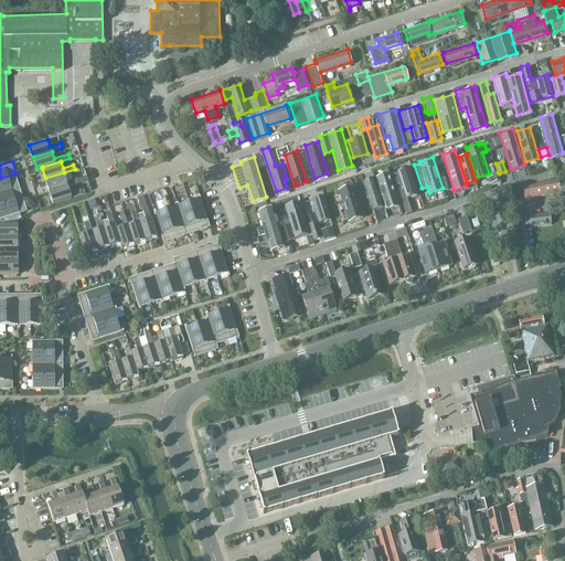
[(492,175),(498,172),(496,163),(489,166),(492,175)]
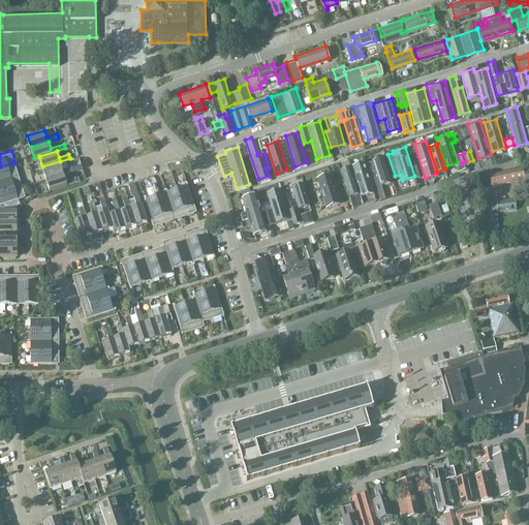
[(375,185),(391,180),(382,154),(371,158),(372,159),(367,161),(375,185)]
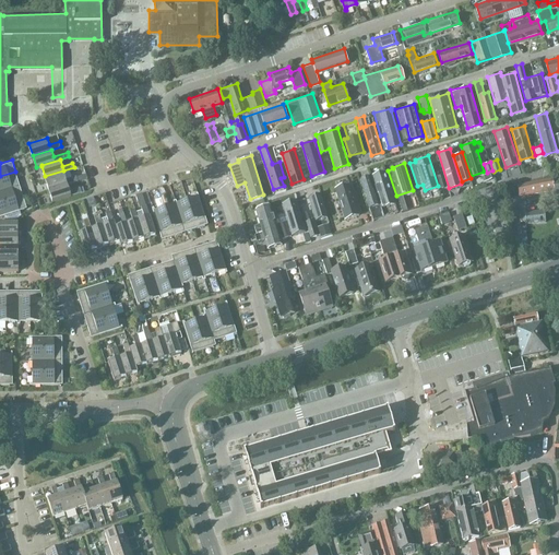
[(381,202),(384,213),(397,209),(384,169),(372,174),(381,202)]
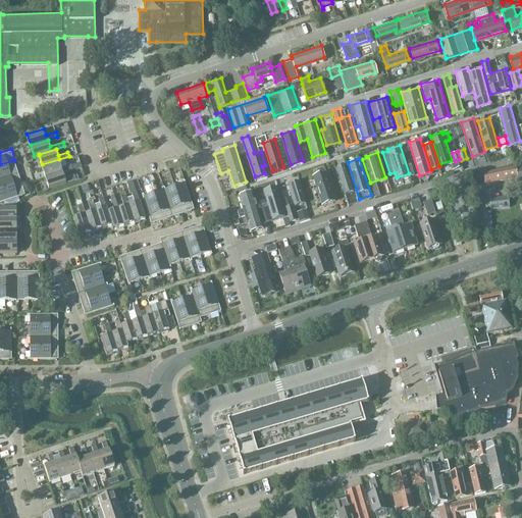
[(45,175),(62,170),(72,166),(70,162),(61,165),(59,159),(42,164),(45,175)]
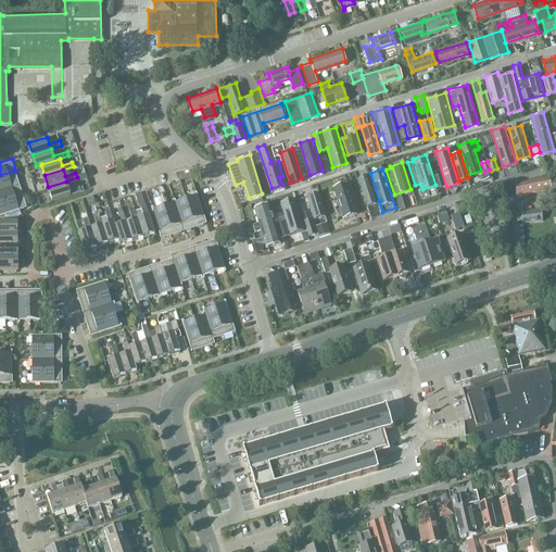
[(0,187),(19,182),(15,171),(0,175),(0,187)]
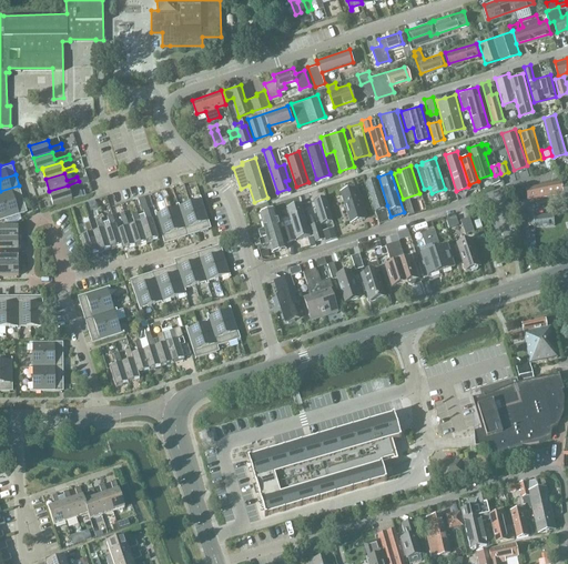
[(391,217),(387,205),(384,205),(375,177),(366,180),(378,220),(391,217)]
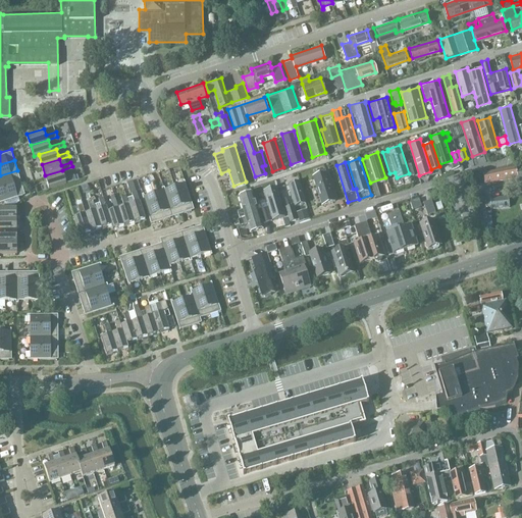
[(521,178),(521,165),(516,167),(516,164),(483,170),(485,180),(509,175),(518,174),(518,179),(521,178)]
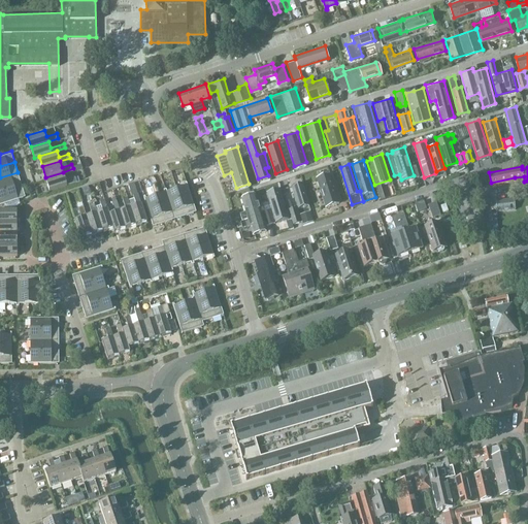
[(325,204),(338,200),(330,171),(317,175),(325,204)]
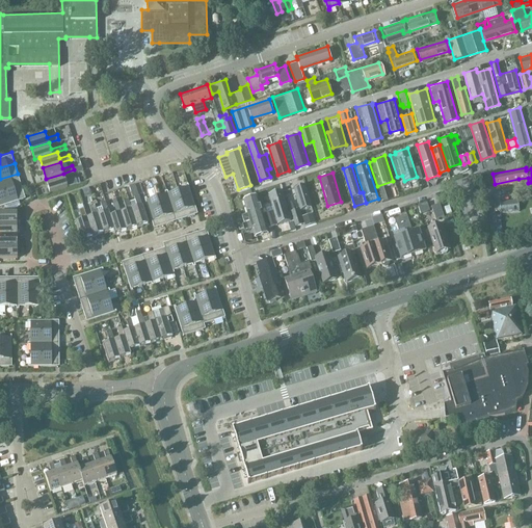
[(0,191),(22,185),(18,174),(0,179),(0,191)]
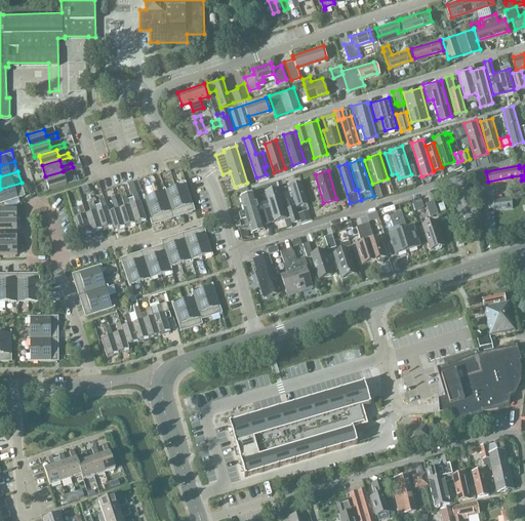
[(63,171),(45,176),(49,188),(76,178),(75,173),(65,176),(63,171)]
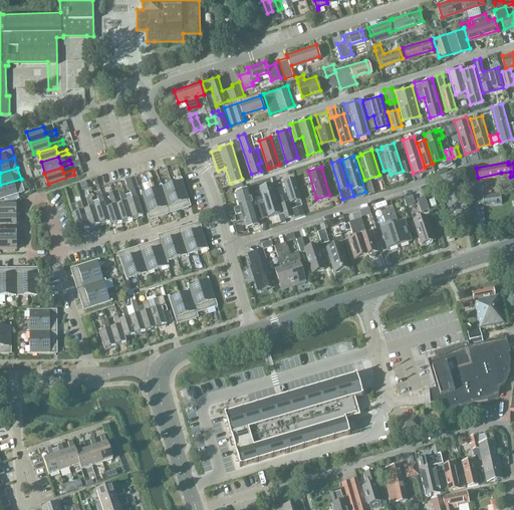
[(467,180),(478,178),(476,169),(465,171),(467,180)]
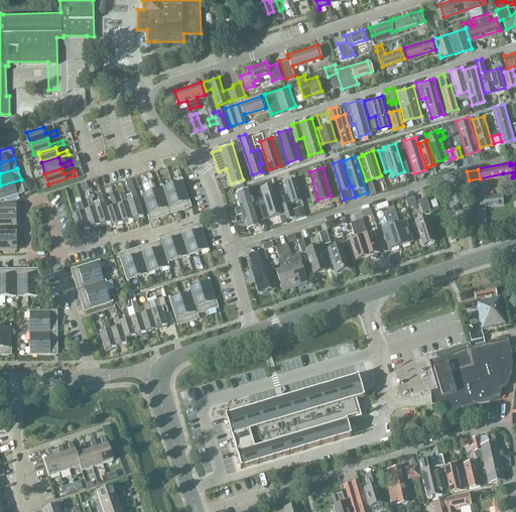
[(155,187),(152,177),(152,176),(150,170),(146,171),(148,178),(151,188),(160,215),(170,212),(161,182),(160,182),(161,185),(155,187)]
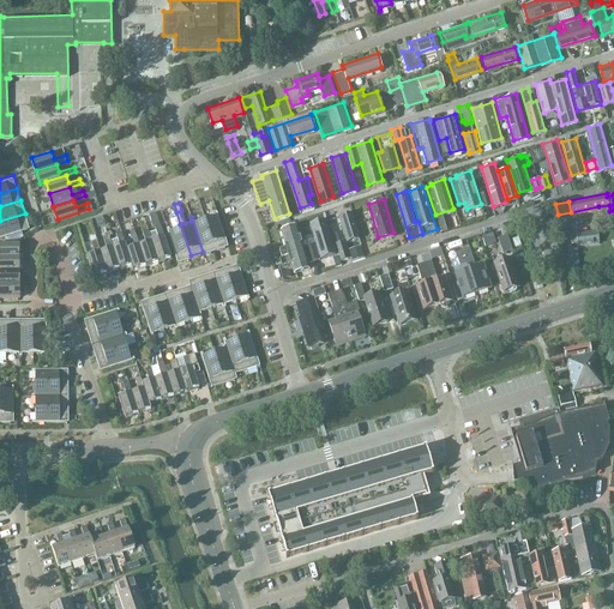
[(205,216),(215,247),(228,243),(217,209),(215,210),(216,212),(205,216)]
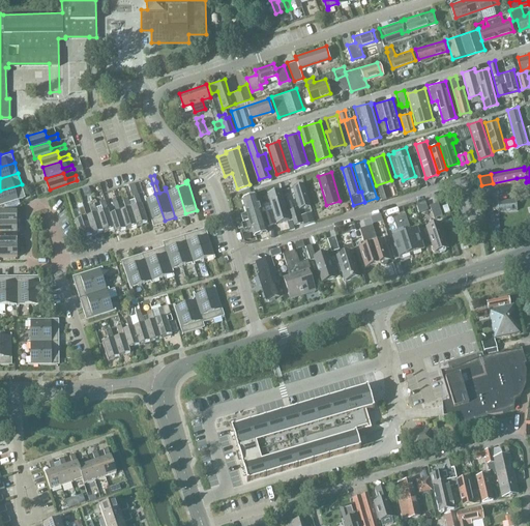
[(299,206),(311,203),(303,181),(293,185),(299,206)]
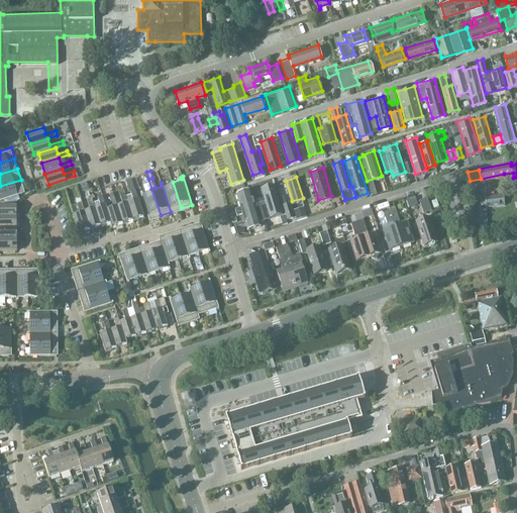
[(21,180),(0,186),(0,197),(24,190),(21,180)]
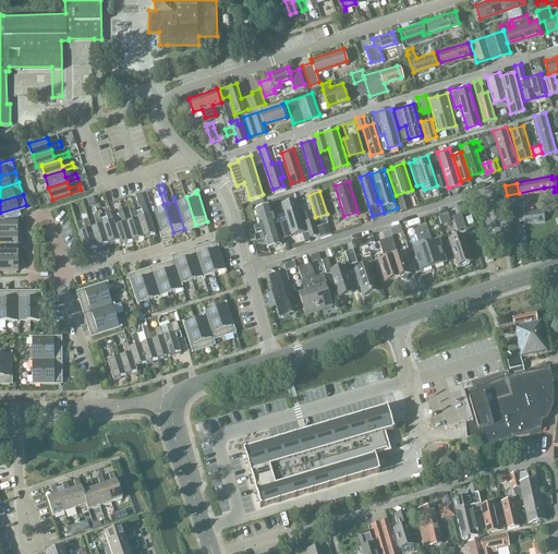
[(184,229),(195,225),(186,196),(177,200),(176,197),(174,197),(184,229)]
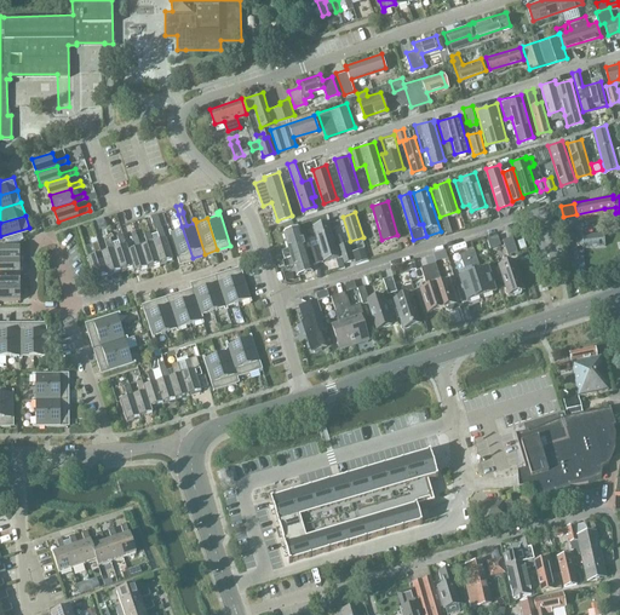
[(323,258),(338,253),(328,219),(314,224),(323,258)]
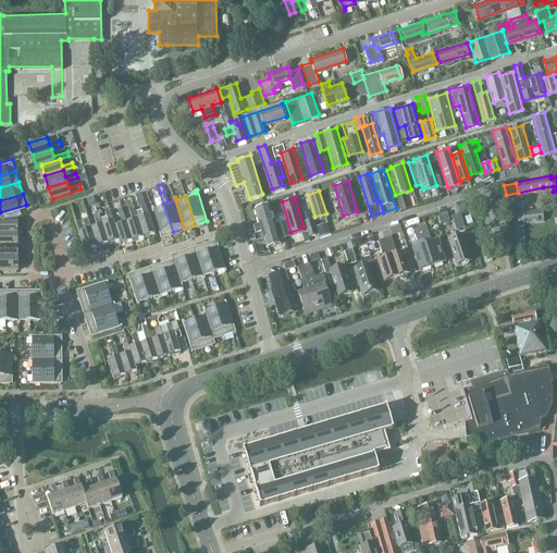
[(137,217),(144,235),(156,231),(146,203),(140,204),(144,214),(137,217)]
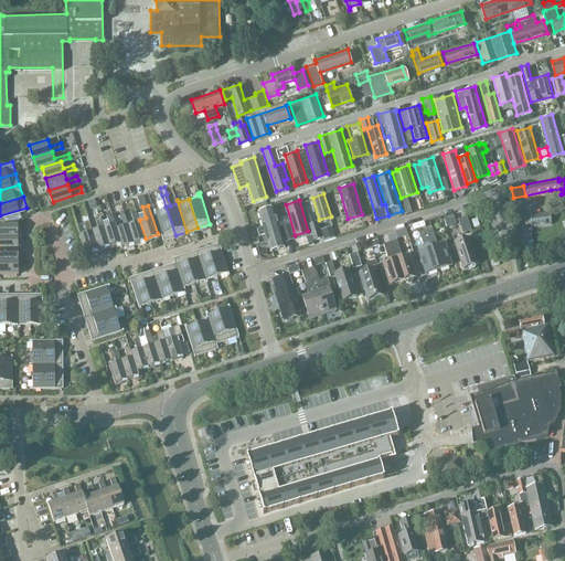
[(285,244),(273,205),(258,210),(263,224),(257,225),(259,233),(265,231),(270,249),(285,244)]
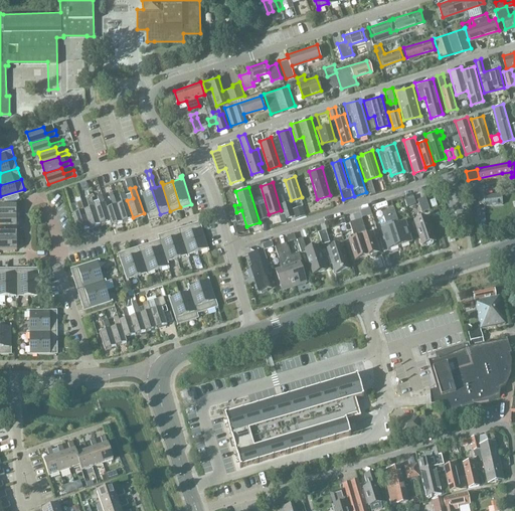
[(149,218),(160,214),(151,188),(142,191),(141,188),(140,189),(149,218)]
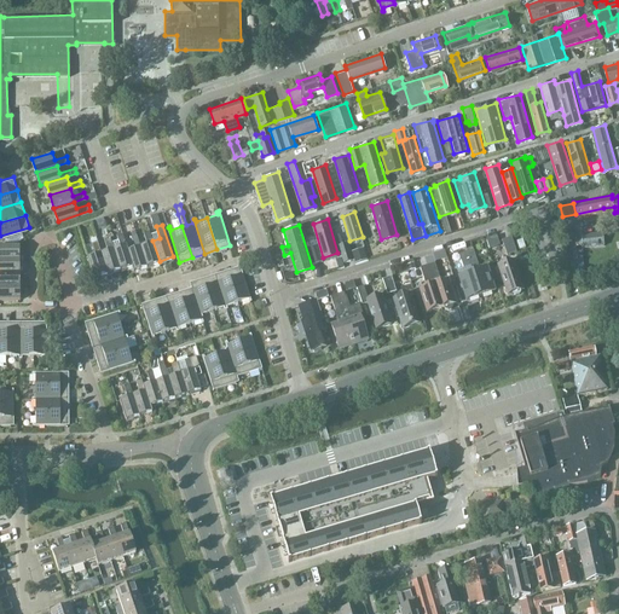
[(160,261),(152,241),(149,229),(144,230),(148,242),(140,244),(146,265),(160,261)]
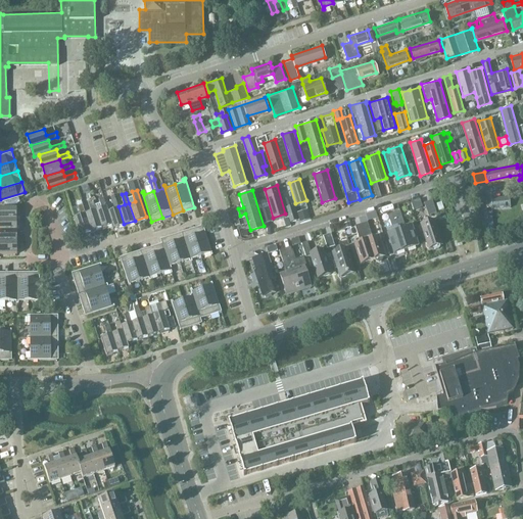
[(492,206),(510,204),(509,194),(490,196),(492,206)]
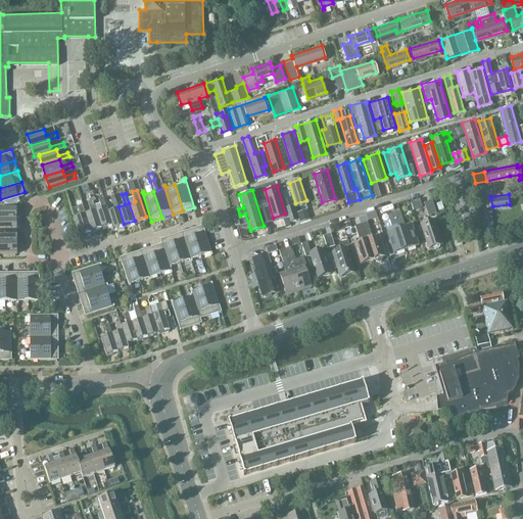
[(108,209),(107,204),(106,205),(103,195),(98,196),(102,206),(96,208),(101,226),(111,223),(108,209)]
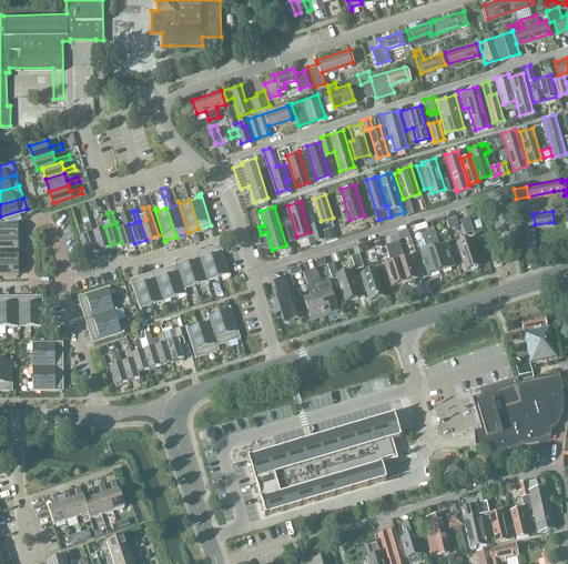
[(125,213),(121,215),(124,225),(118,228),(121,242),(122,248),(134,243),(129,224),(125,213)]
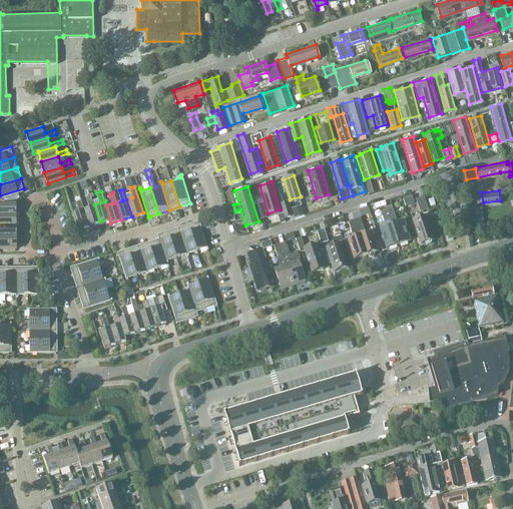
[(99,221),(94,204),(91,194),(86,196),(89,205),(83,207),(88,224),(99,221)]
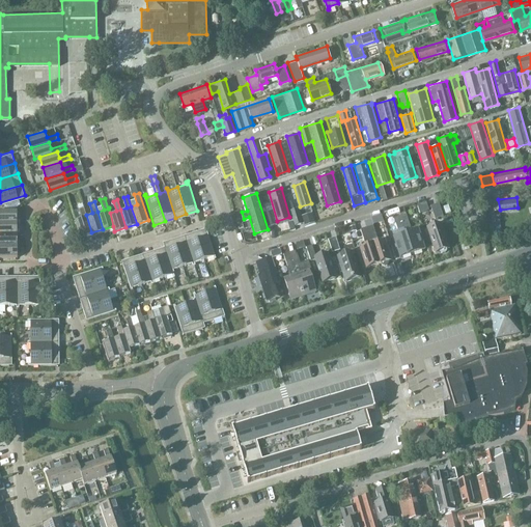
[(435,216),(443,214),(439,201),(430,203),(435,216)]
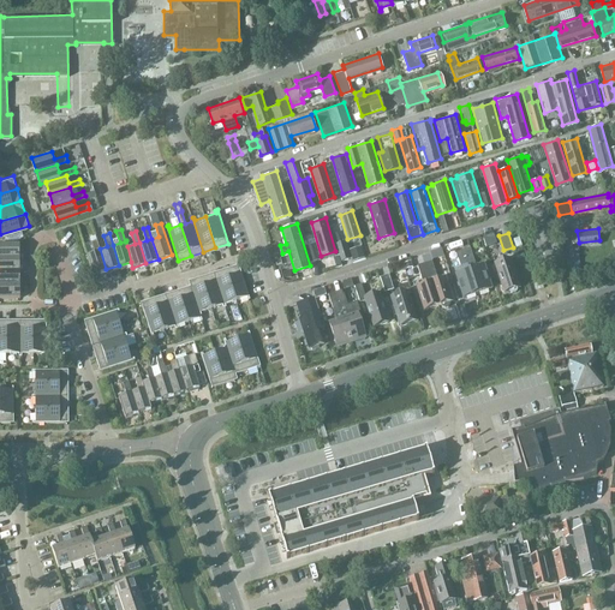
[(96,238),(91,239),(95,251),(87,253),(94,274),(106,269),(100,249),(96,238)]
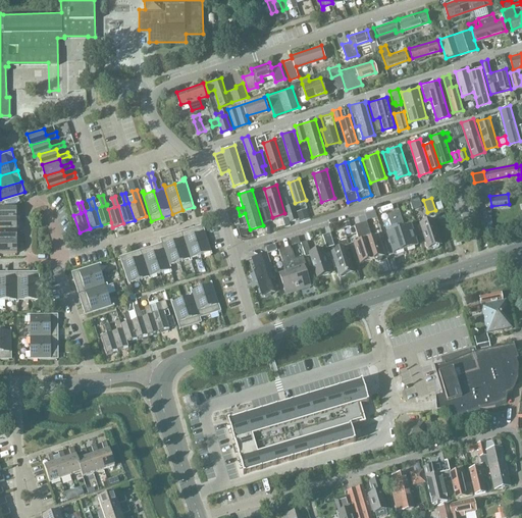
[(290,219),(297,217),(292,203),(285,204),(290,219)]
